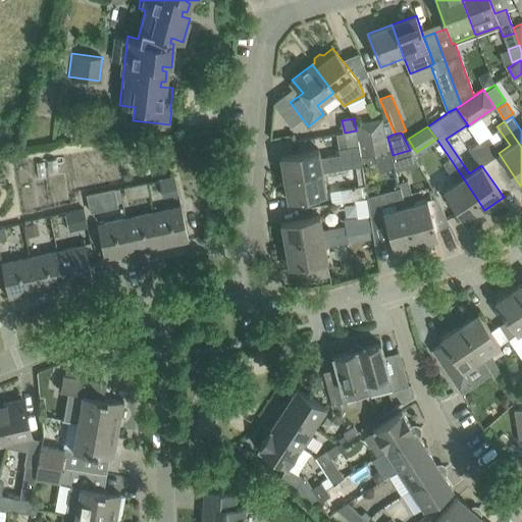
[(359,139),(362,156),(388,151),(385,134),(359,139)]
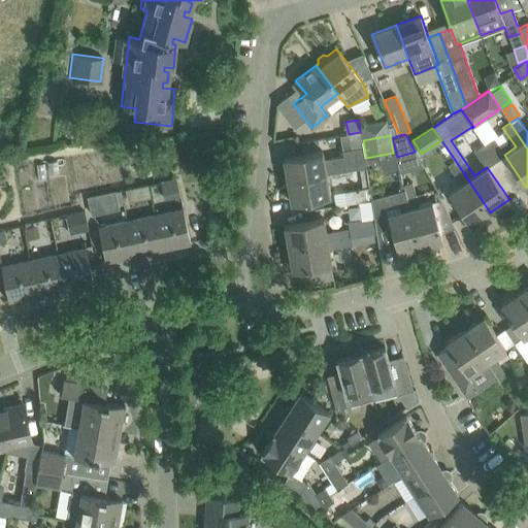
[(327,173),(365,167),(362,146),(342,150),(343,156),(325,159),(323,151),(284,158),(288,179),(327,173)]
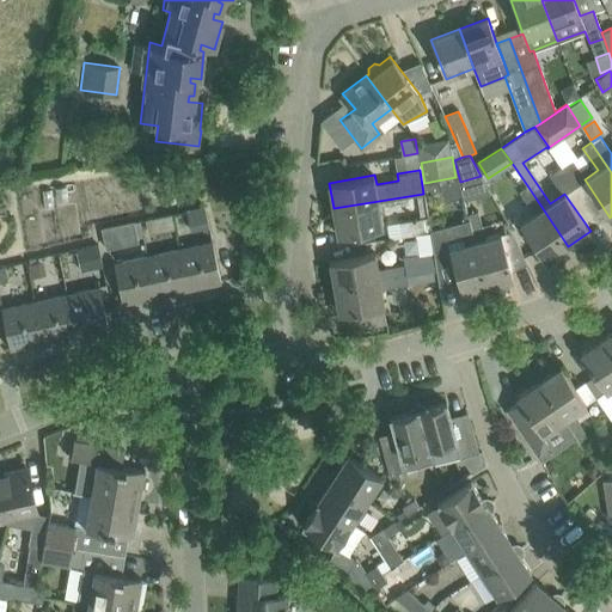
[(546,261),(568,246),(527,185),(520,190),(536,213),(520,224),(546,261)]
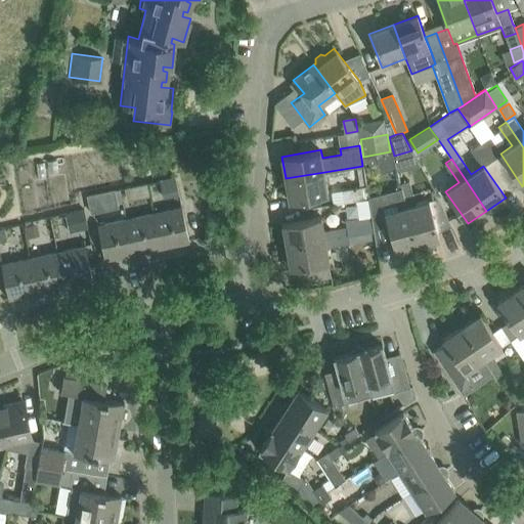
[(328,194),(325,180),(324,172),(286,178),(289,201),(328,194)]
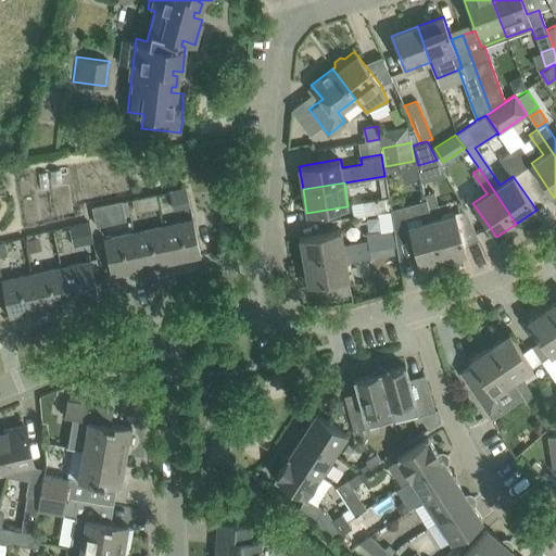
[(186,187),(171,190),(173,200),(188,197),(186,187)]
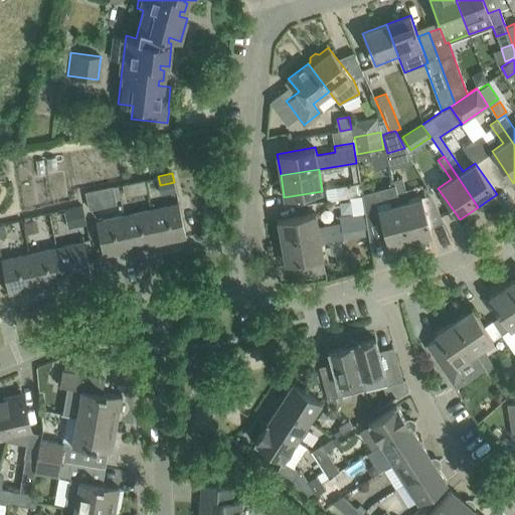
[(394,180),(409,239),(432,233),(421,196),(407,200),(402,178),(394,180)]
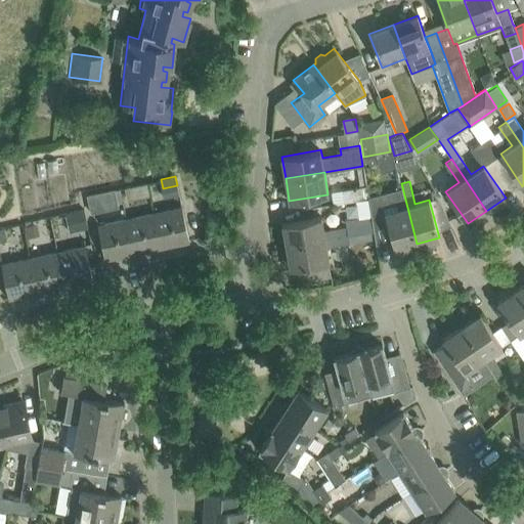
[(395,250),(417,244),(401,183),(394,185),(395,192),(381,197),(380,194),(368,198),(373,227),(388,223),(395,250)]
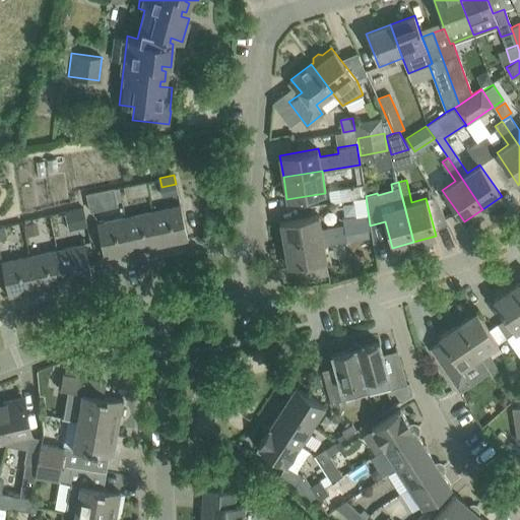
[(364,185),(339,189),(341,200),(366,196),(364,185)]
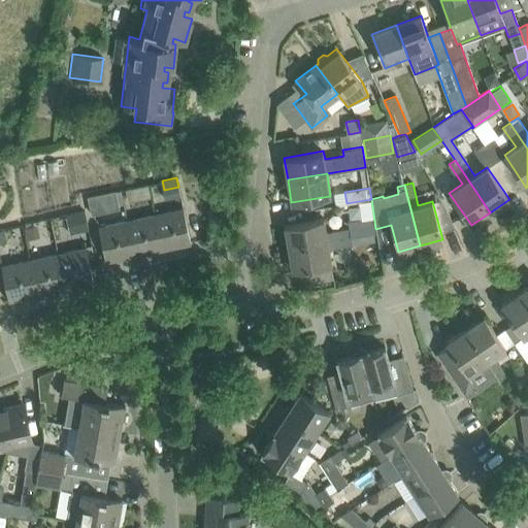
[(155,215),(162,249),(191,242),(183,208),(155,215)]
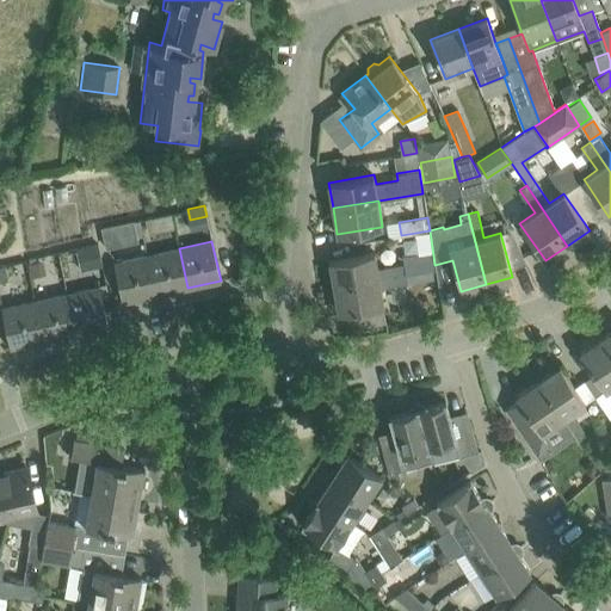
[(155,295),(187,288),(179,248),(147,255),(155,295)]
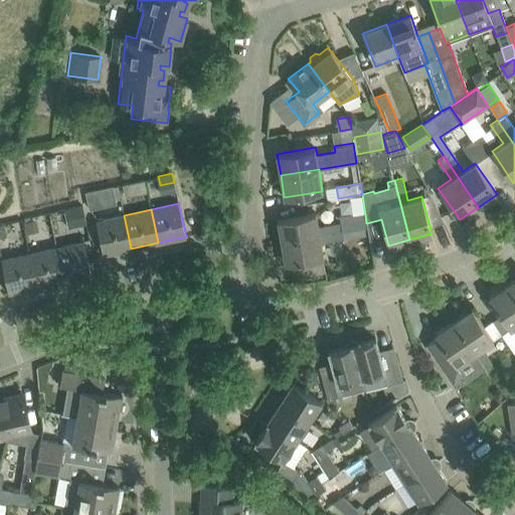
[(282,241),(367,226),(364,211),(339,215),(341,223),(318,227),(316,212),(278,219),(282,241)]
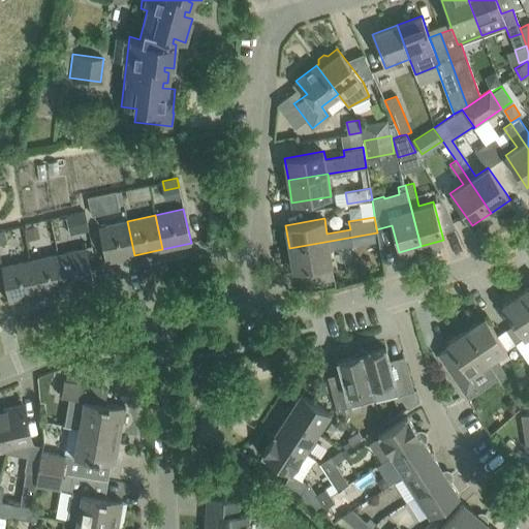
[(106,261),(134,255),(127,221),(98,227),(106,261)]
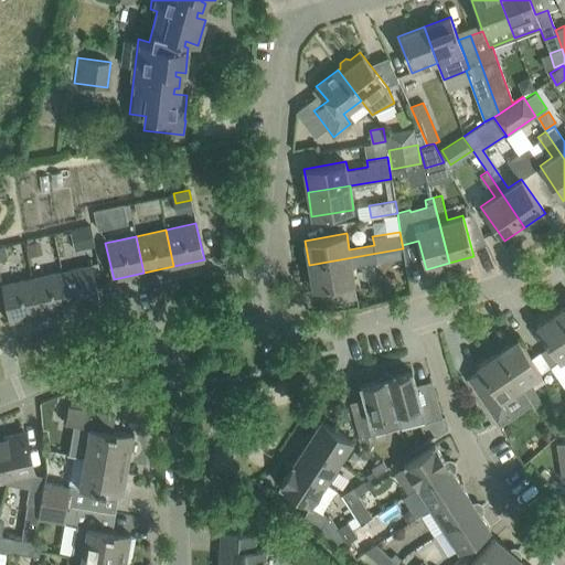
[(25,244),(28,256),(43,252),(40,240),(25,244)]
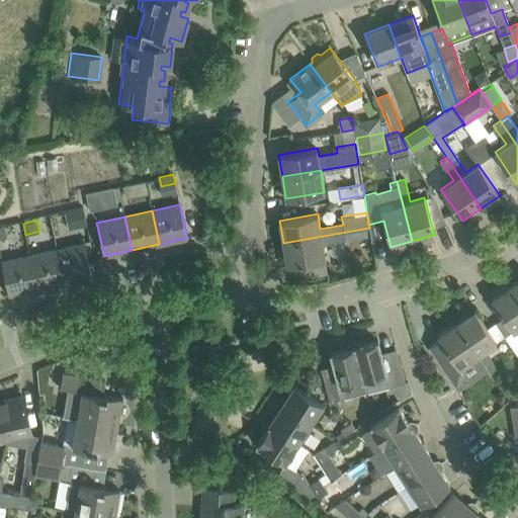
[(323,244),(345,241),(370,236),(369,228),(283,243),(286,265),(325,258),(323,244)]
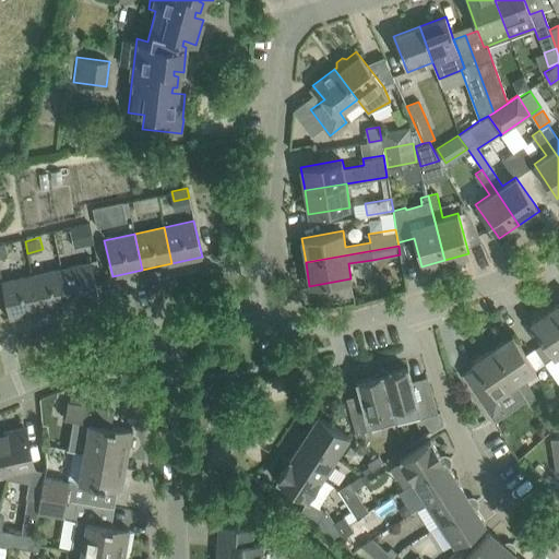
[(99,298),(95,281),(91,262),(61,269),(69,305),(99,298)]
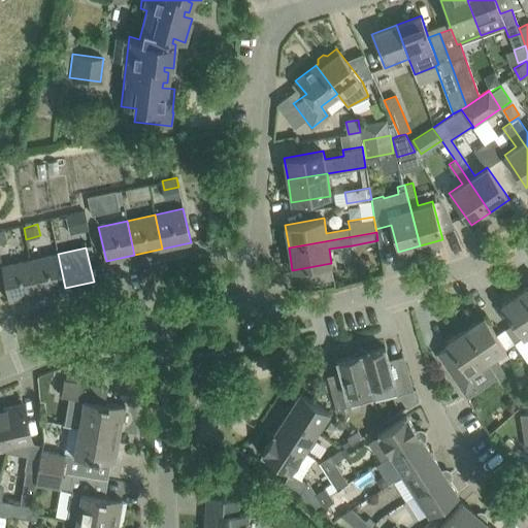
[(37,294),(65,288),(58,254),(30,260),(37,294)]
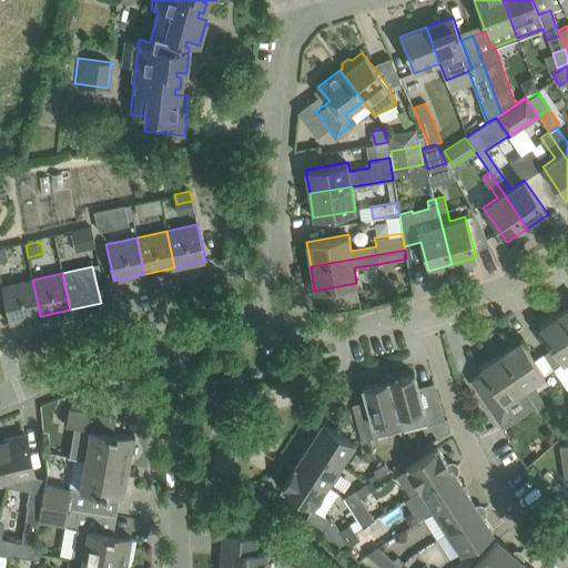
[(9,323),(40,316),(32,280),(1,286),(9,323)]
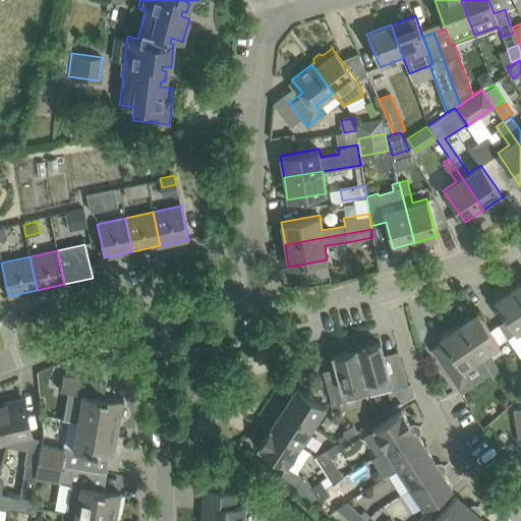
[(520,299),(513,288),(494,300),(516,332),(520,329),(520,299)]
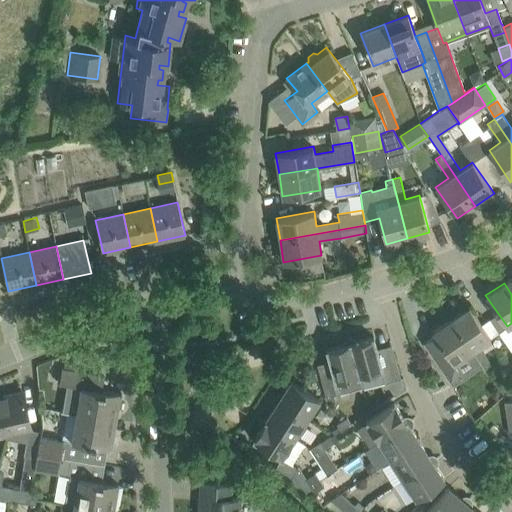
[(469,306),(451,319),(485,369),(492,365),(479,346),(490,338),(469,306)]
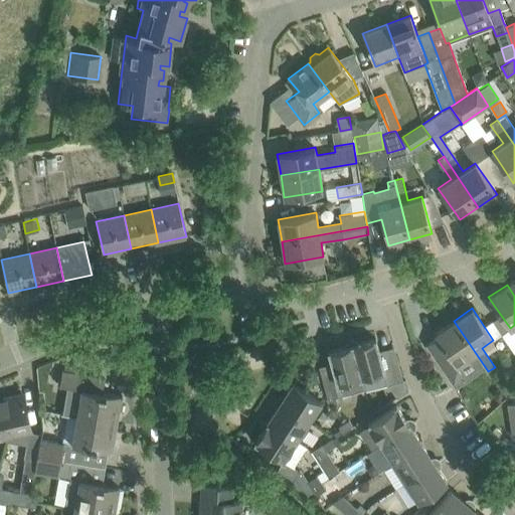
[(482,376),(486,382),(492,378),(488,371),(454,321),(435,333),(445,349),(436,355),(450,378),(472,363),(481,376),(482,376)]
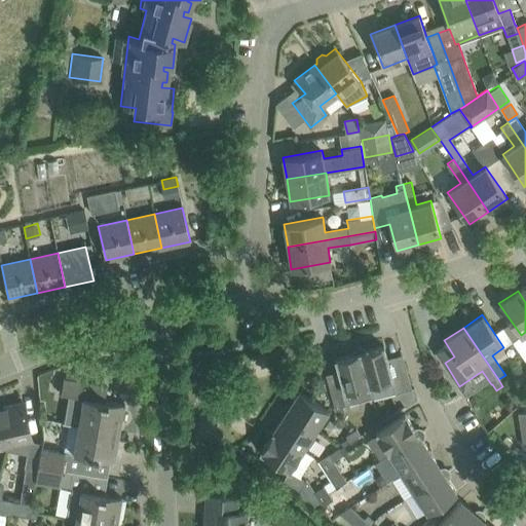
[(525,338),(523,334),(513,342),(525,362),(525,338)]
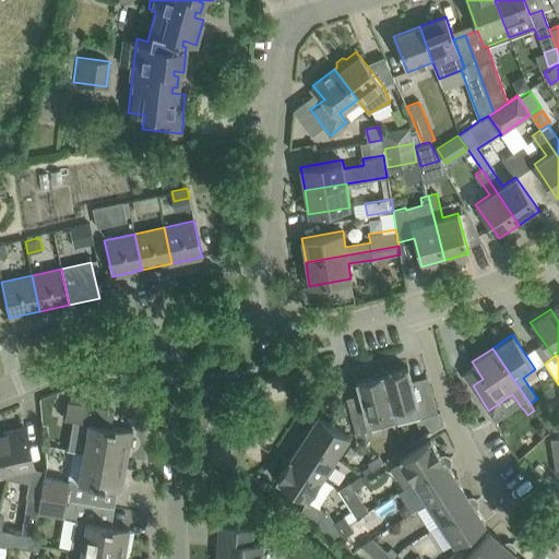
[(428,380),(413,384),(408,367),(382,375),(395,423),(392,409),(416,403),(420,417),(438,413),(428,380)]
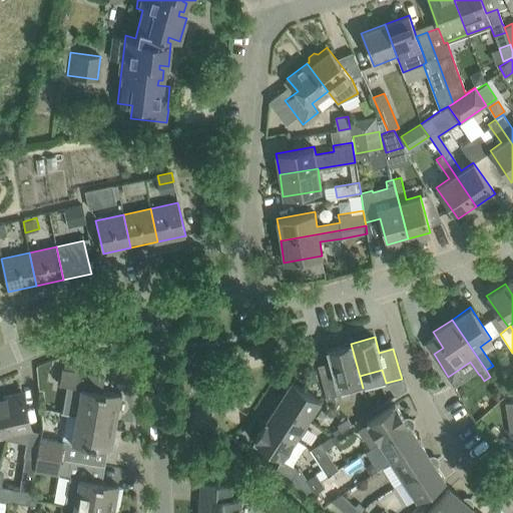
[(335,396),(363,388),(351,344),(327,350),(332,367),(319,371),(325,390),(329,406),(337,404),(335,396)]
